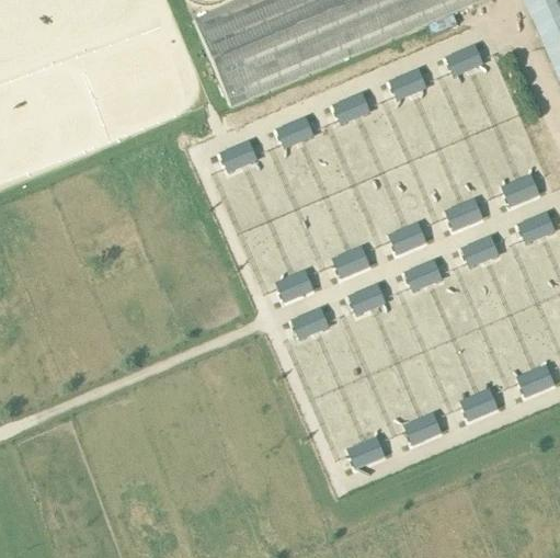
[(246,0),(195,22),(231,107),(483,0),(246,0)]
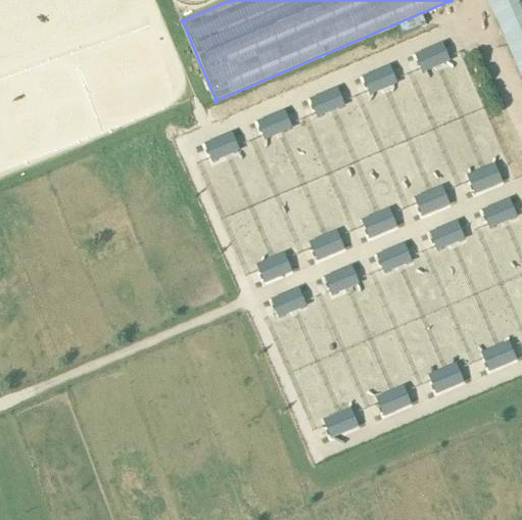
[(443,42),(417,53),(422,66),(448,55),(443,42)]
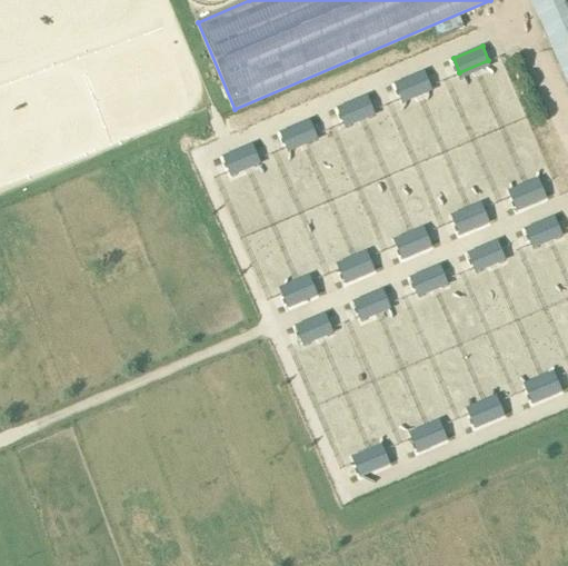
[(424,70),(395,82),(401,97),(429,83),(424,70)]
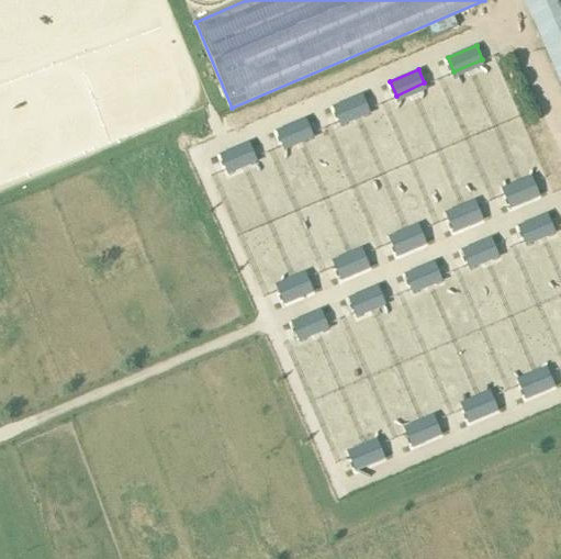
[(361,92),(333,105),(339,120),(368,107),(361,92)]
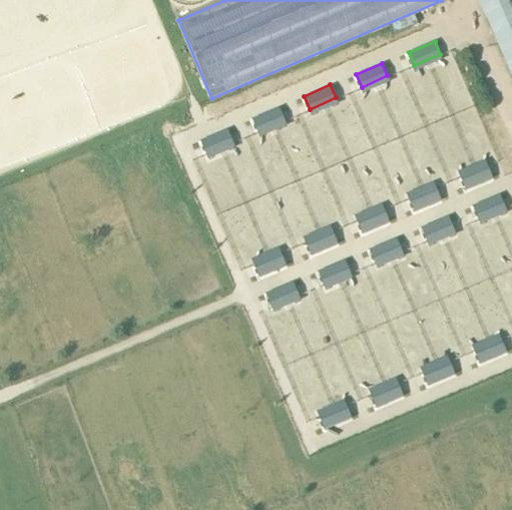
[(279,106),(252,118),(259,131),(284,119),(279,106)]
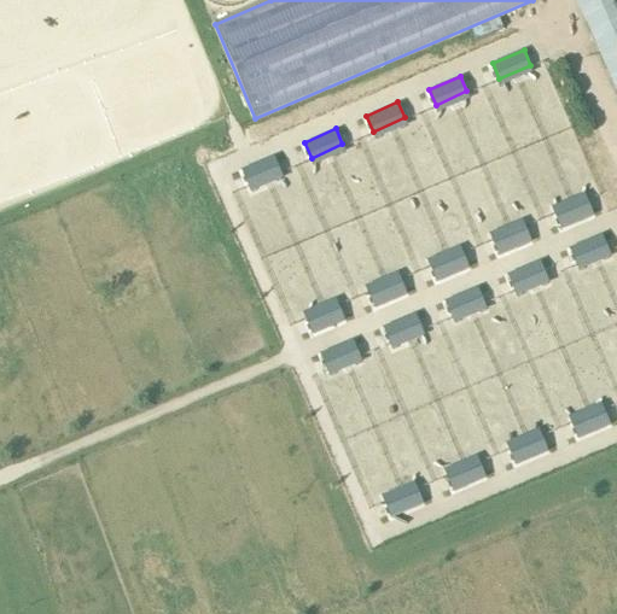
[(277,155),(245,168),(252,183),(284,169),(277,155)]
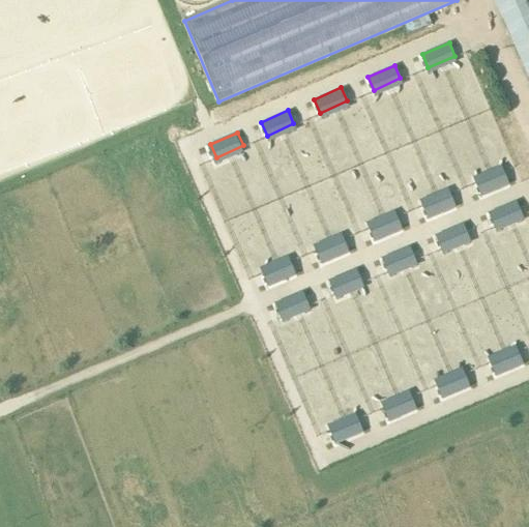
[(500,164),(473,175),(479,188),(506,177),(500,164)]
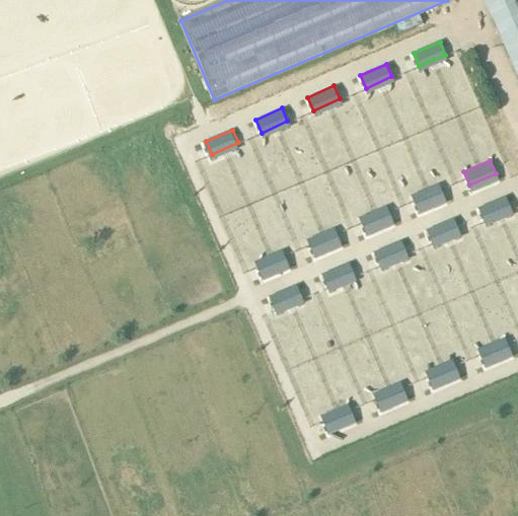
[(438,183),(412,195),(417,207),(443,196),(438,183)]
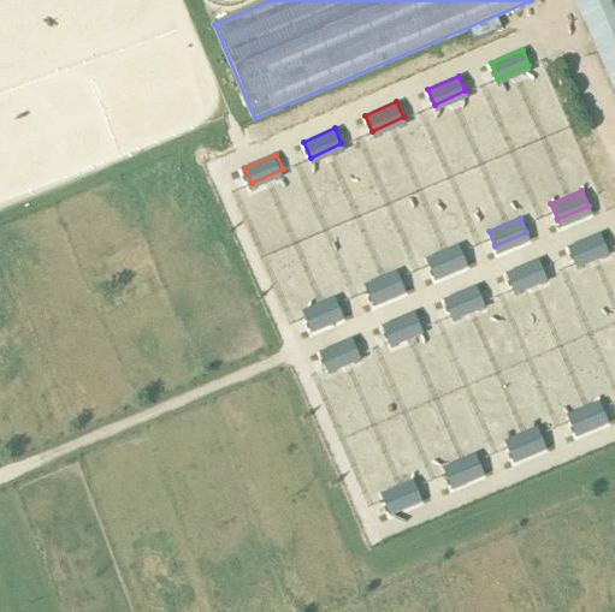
[(598,230),(568,244),(574,260),(605,245),(598,230)]
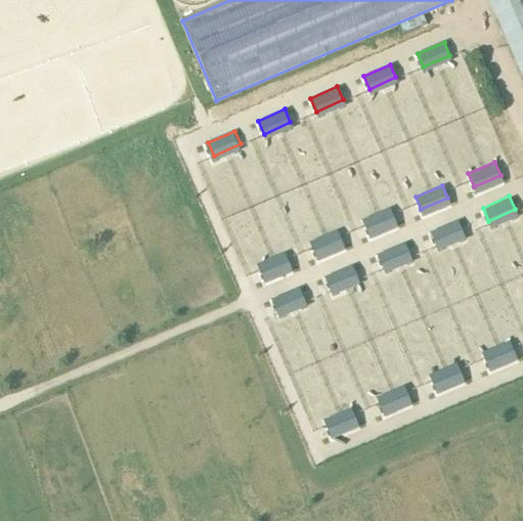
[(389,208),(362,219),(368,232),(395,221),(389,208)]
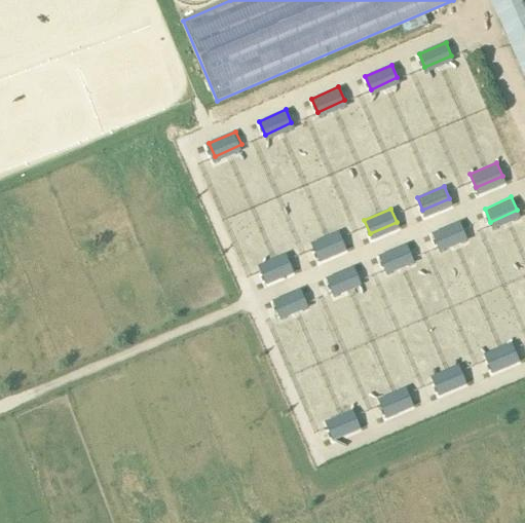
[(458,220),(432,231),(438,245),(464,233),(458,220)]
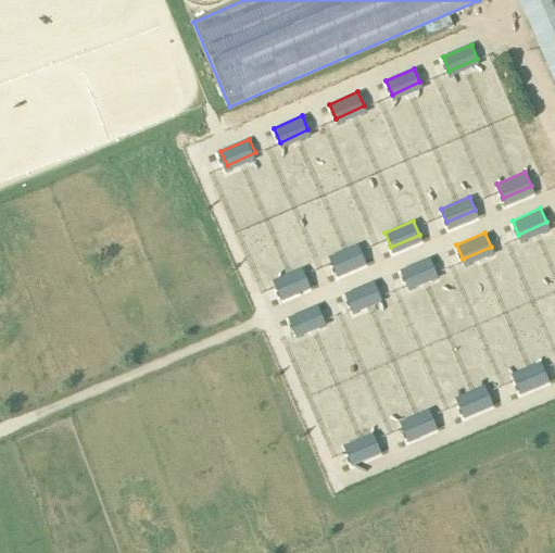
[(357,244),(329,256),(336,271),(363,259),(357,244)]
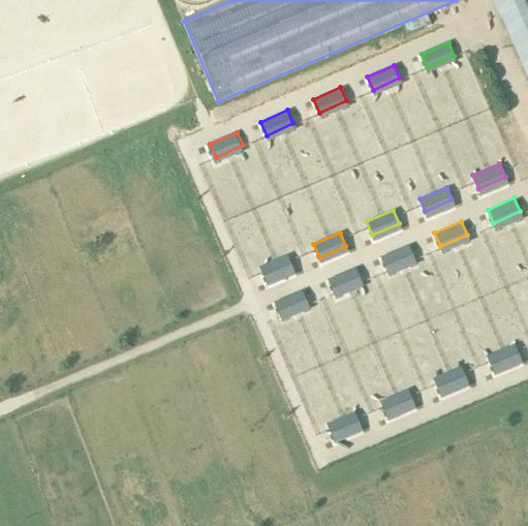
[(408,244),(381,255),(387,269),(413,257),(408,244)]
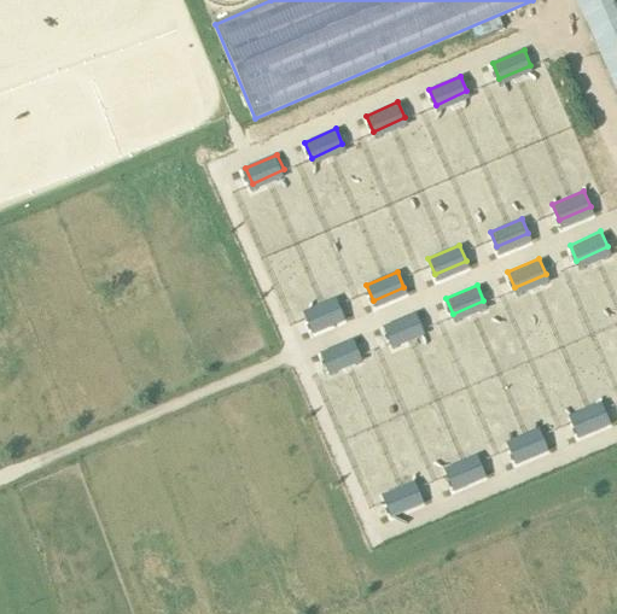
[(335,298),(304,311),(310,328),(342,314),(335,298)]
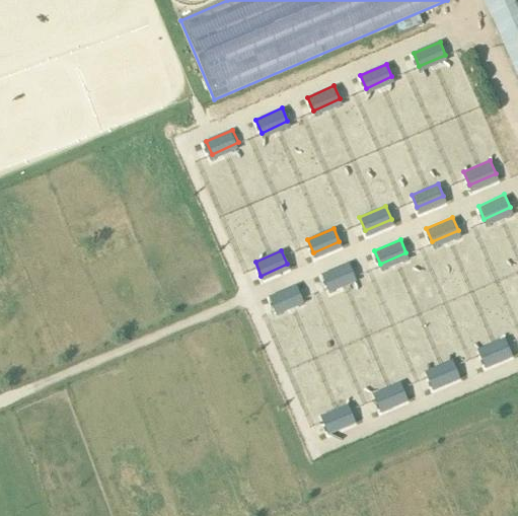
[(348,262),(322,274),(327,286),(354,275),(348,262)]
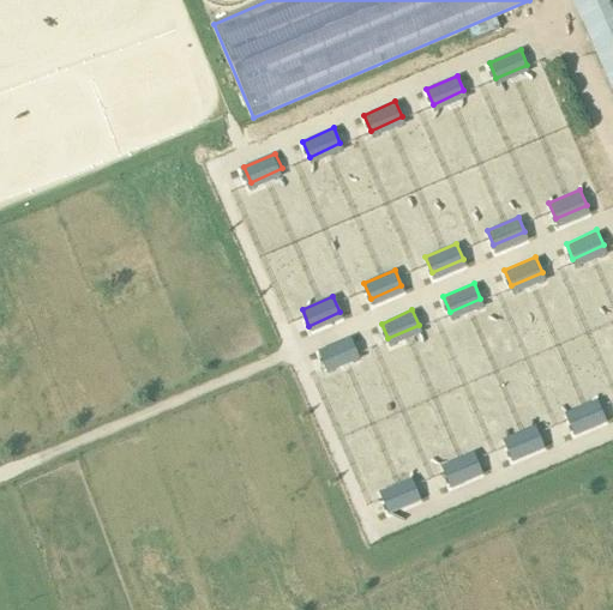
[(350,337),(319,350),(326,366),(326,364),(356,352),(350,337)]
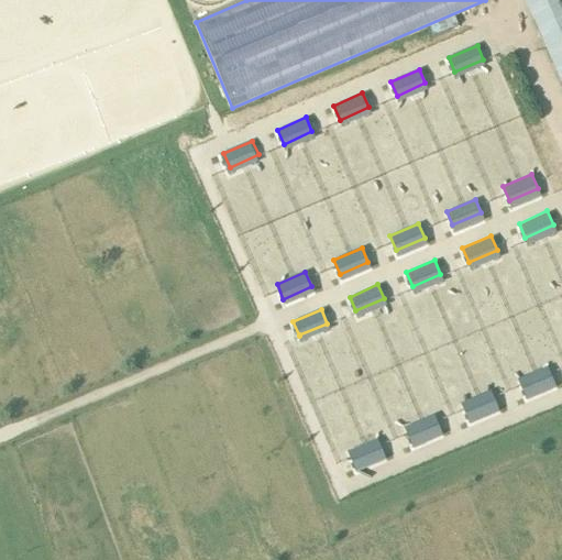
[(549,371),(521,383),(527,397),(555,385),(549,371)]
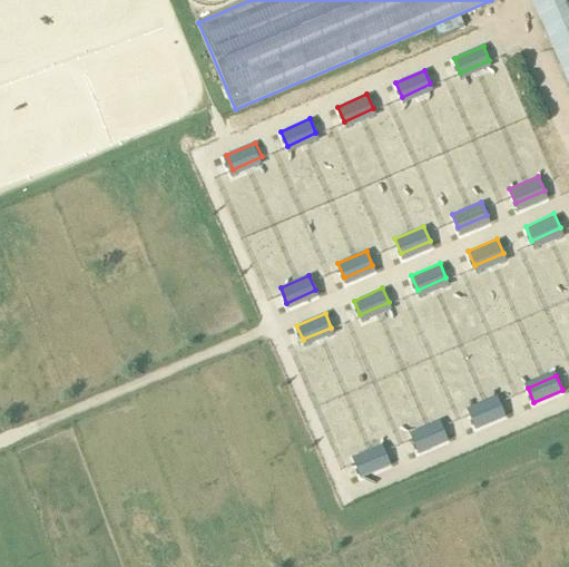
[(499,400),(470,412),(477,427),(506,414),(499,400)]
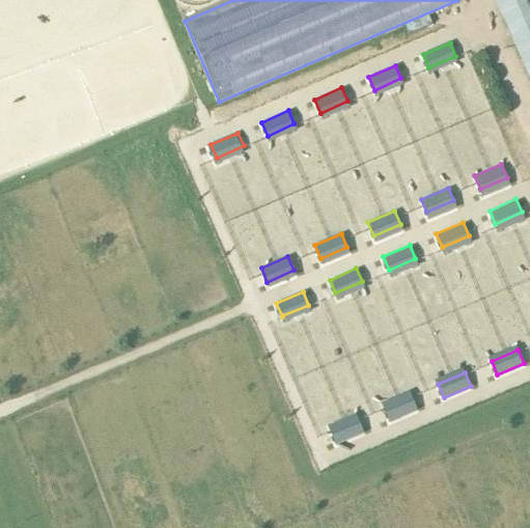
[(412,395),(385,407),(390,420),(417,409),(412,395)]
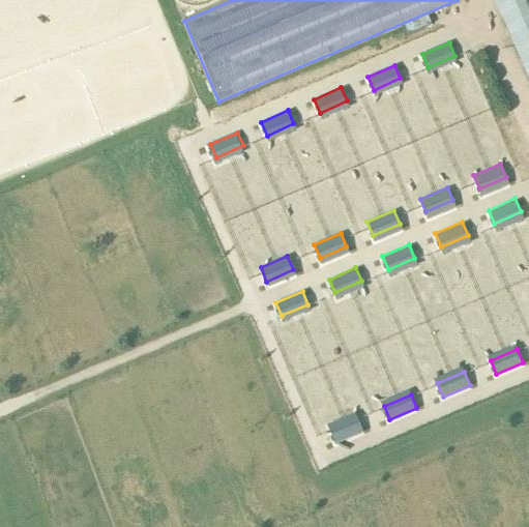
[(357,418),(331,430),(336,443),(363,431),(357,418)]
